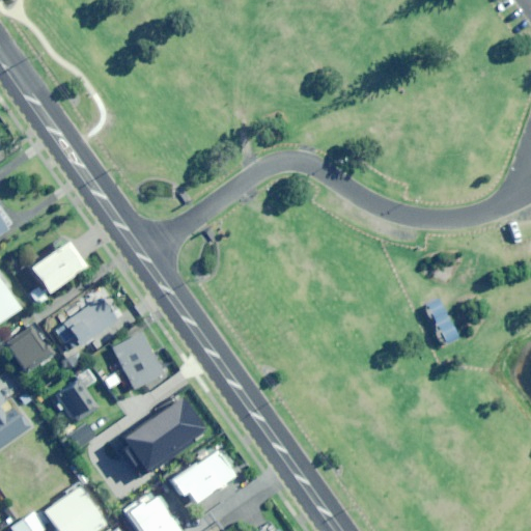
[(0,210),(0,231),(10,224),(0,210)]
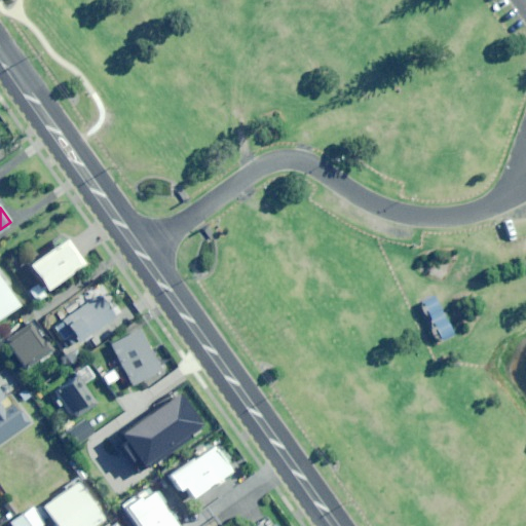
[(45,290),(82,264),(64,238),(28,265),(45,290)]
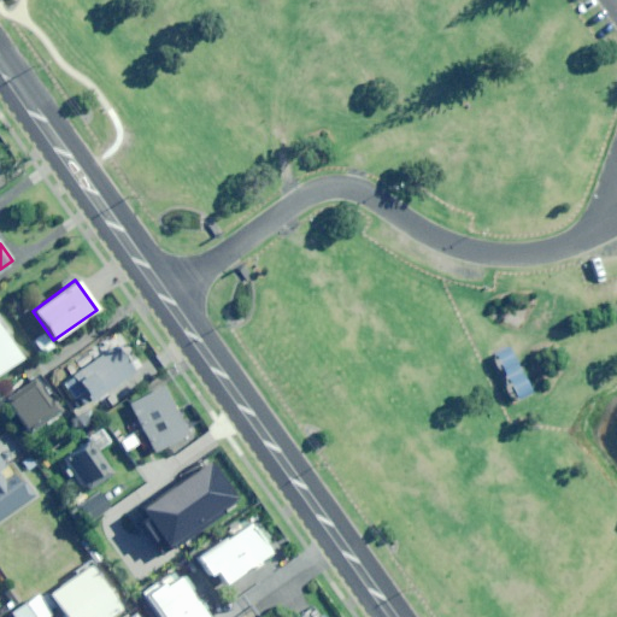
[(0,370),(18,358),(0,333),(0,370)]
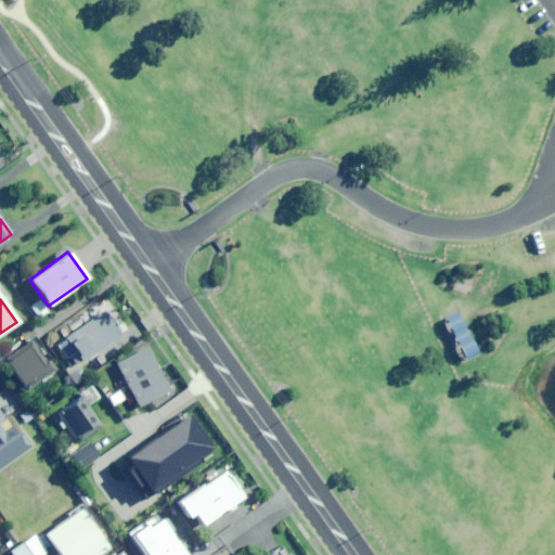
[(38,319),(48,312),(39,299),(29,306),(38,319)]
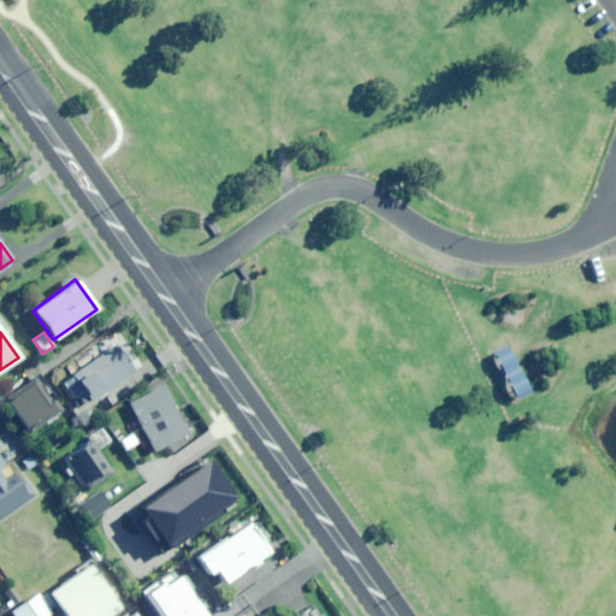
[(84,406),(135,371),(117,344),(61,383),(72,398),(77,395),(84,406)]
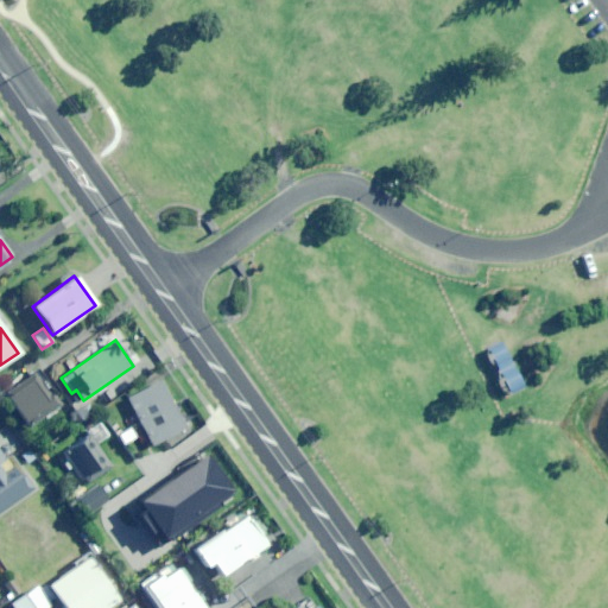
[(508,394),(524,387),(504,346),(489,352),(508,394)]
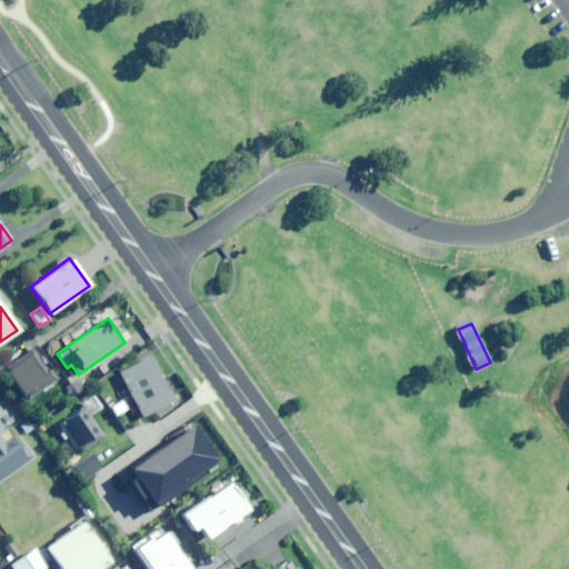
[(23,400),(53,379),(32,348),(2,369),(23,400)]
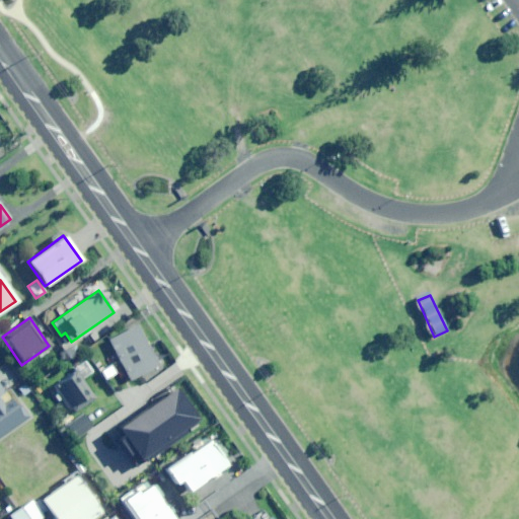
[(130,380),(159,365),(139,324),(109,340),(130,380)]
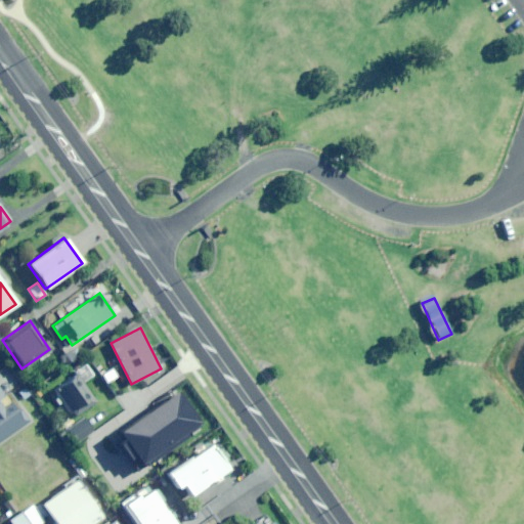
[(84,382),(91,377),(84,365),(51,387),(70,413),(87,402),(90,406),(97,401),(84,382)]
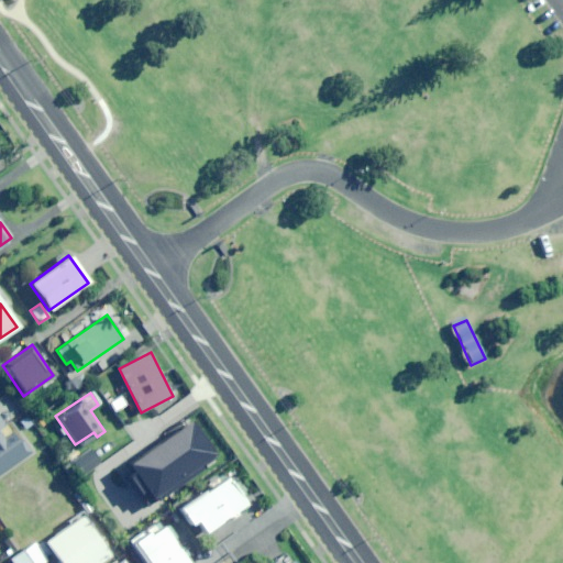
[(113,411),(125,405),(120,395),(108,401),(113,411)]
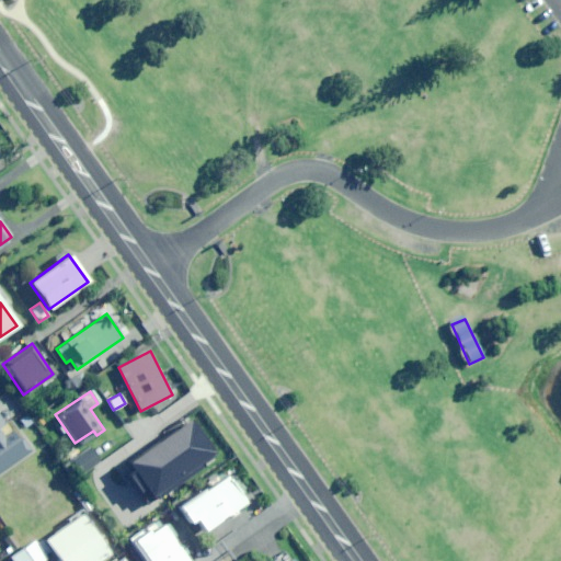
[(195,478),(222,455),(190,415),(175,428),(170,422),(157,433),(195,478)]
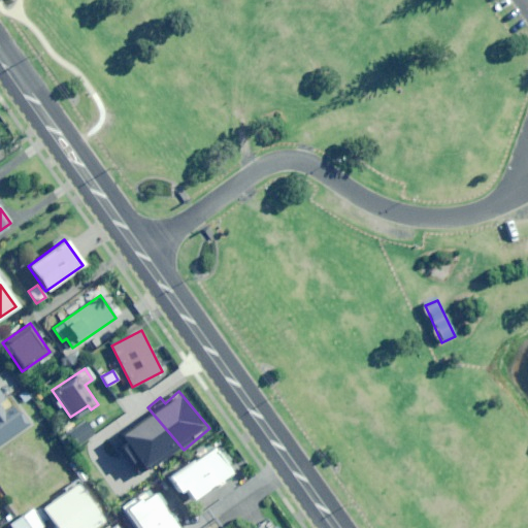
[(0,400),(4,398),(0,392),(0,441),(28,423),(11,398),(0,405),(0,400)]
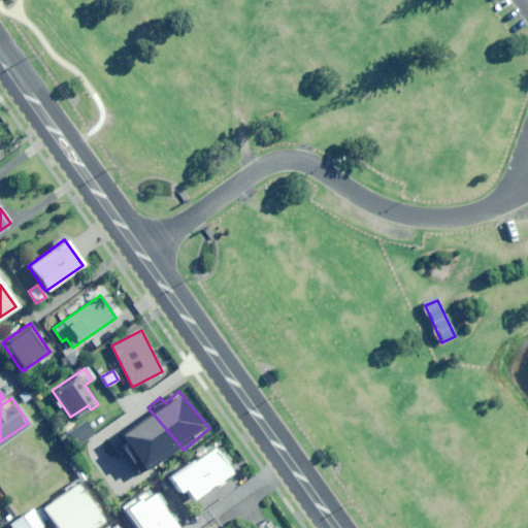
[(76,447),(95,434),(85,420),(67,433),(76,447)]
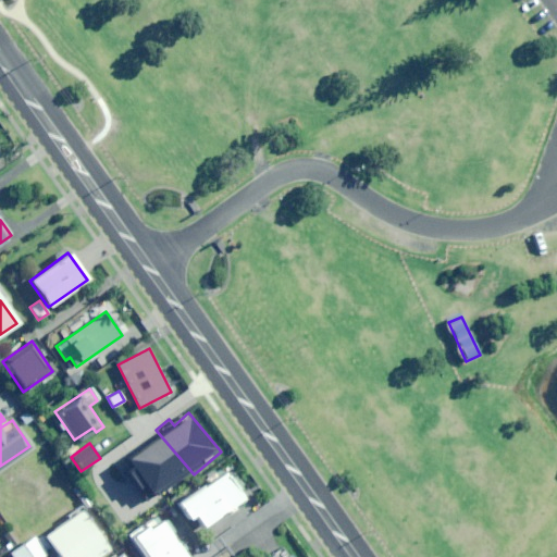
[(152,478),(163,470),(150,452),(139,459),(152,478)]
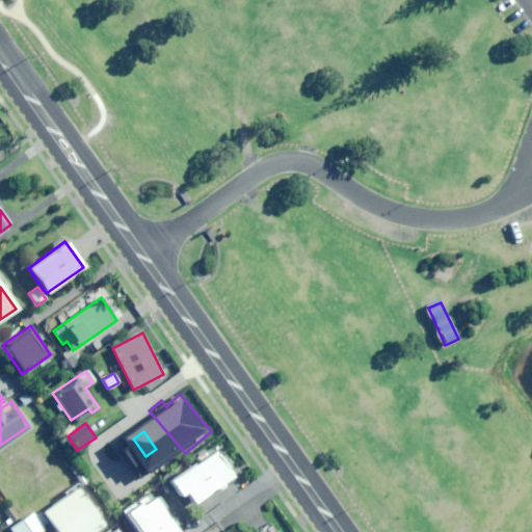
[(191,504),(231,477),(212,450),(167,480),(179,496),(184,493),(191,504)]
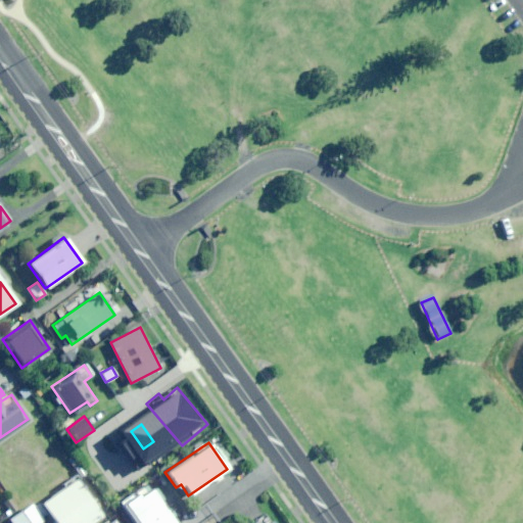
[(54,522),(91,522),(102,516),(77,479),(41,503),(54,522)]
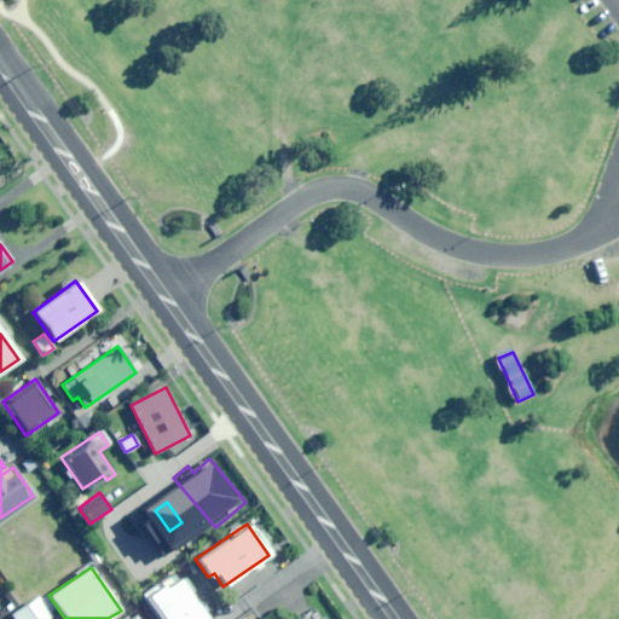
[(186,580),(180,584),(173,573),(142,595),(158,618),(204,618),(187,594),(194,590),(186,580)]
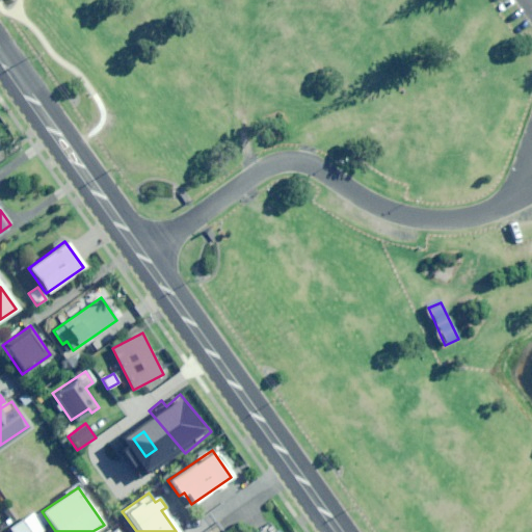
[(41,531),(45,529),(32,512),(4,531),(41,531)]
